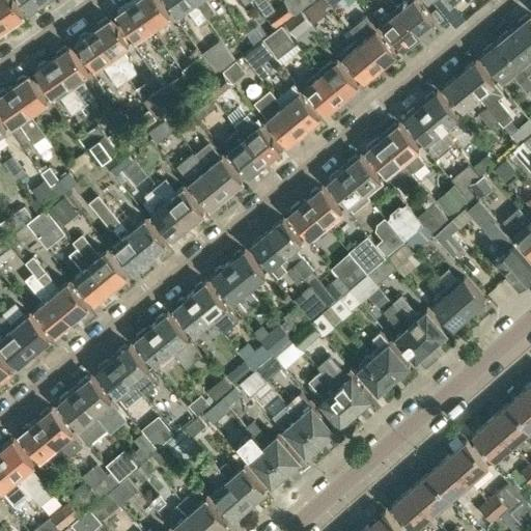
[(0,0),(0,16),(7,26),(24,15),(14,0),(0,0)]
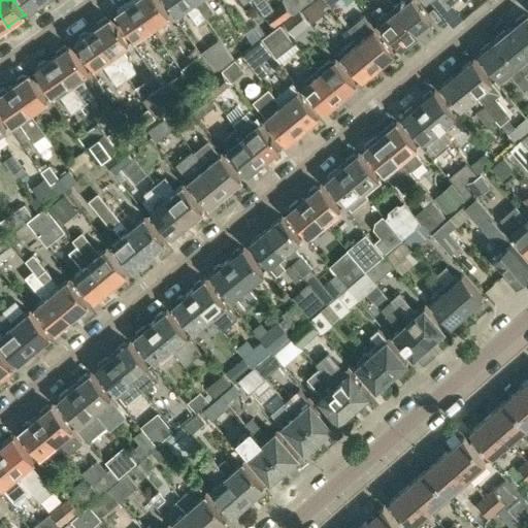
[(24,0),(30,9),(43,0),(24,0)]
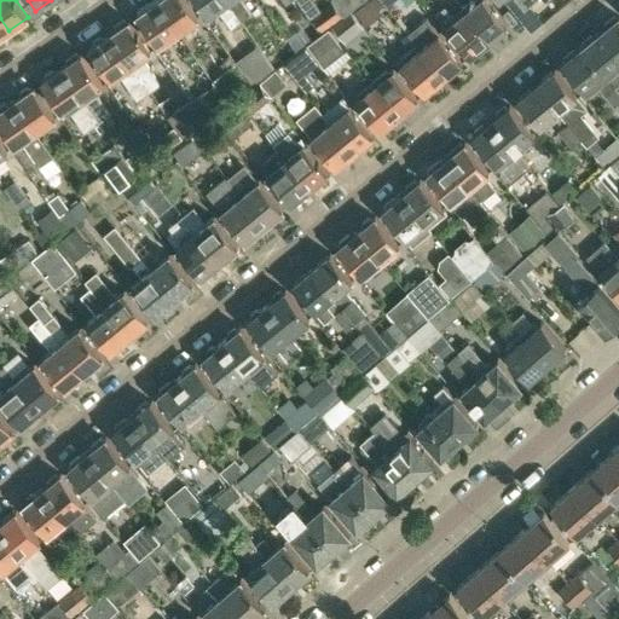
[(156,0),(155,0),(150,5),(148,3),(138,9),(139,11),(137,13),(158,45),(163,41),(165,45),(180,34),(156,0)]
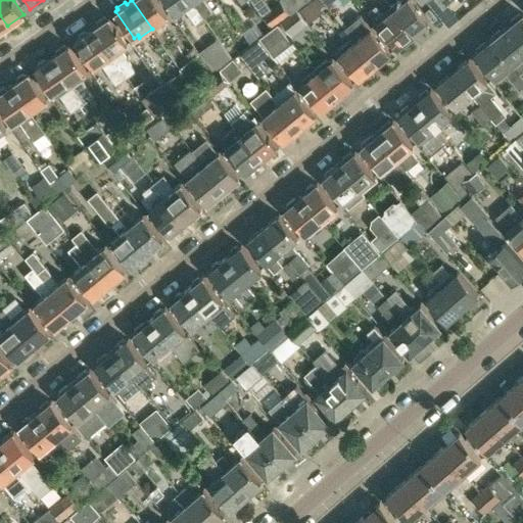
[(132,0),(152,29),(164,20),(162,18),(168,14),(156,0),(132,0)]
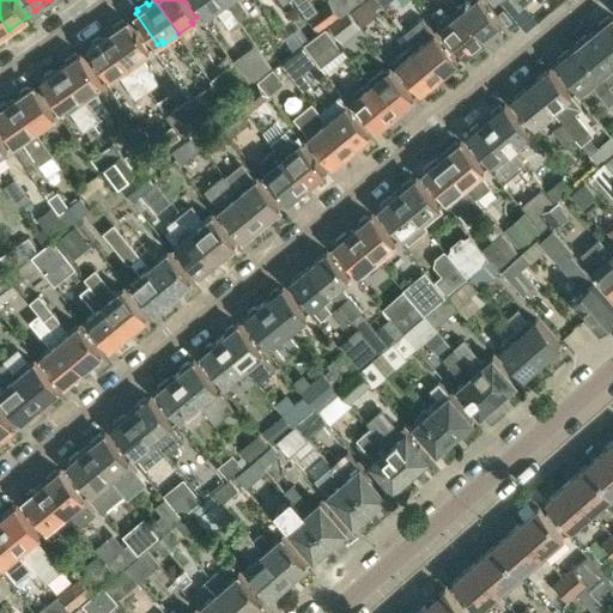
[(225,0),(195,0),(205,13),(216,6),(229,25),(238,18),(225,0)]
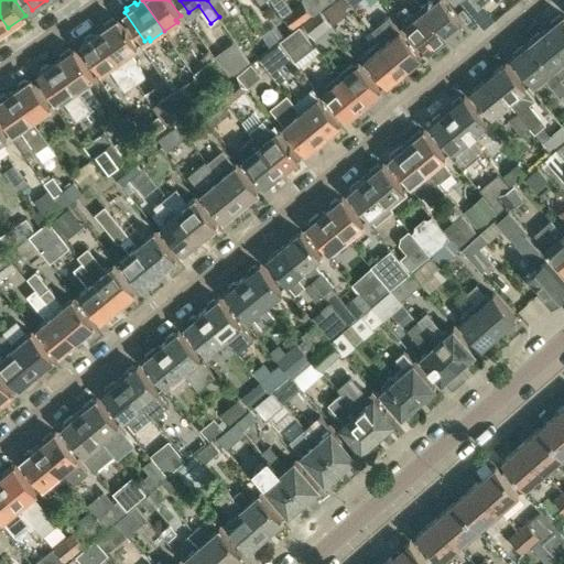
[(207,0),(219,17),(227,11),(219,0),(207,0)]
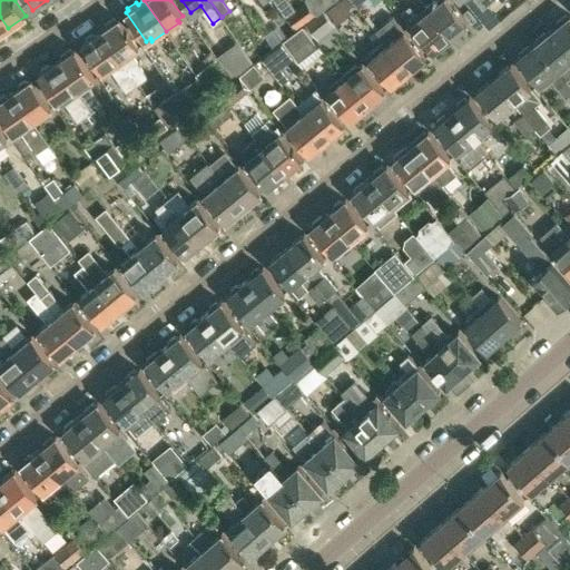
[(306,0),(315,12),(333,0),(306,0)]
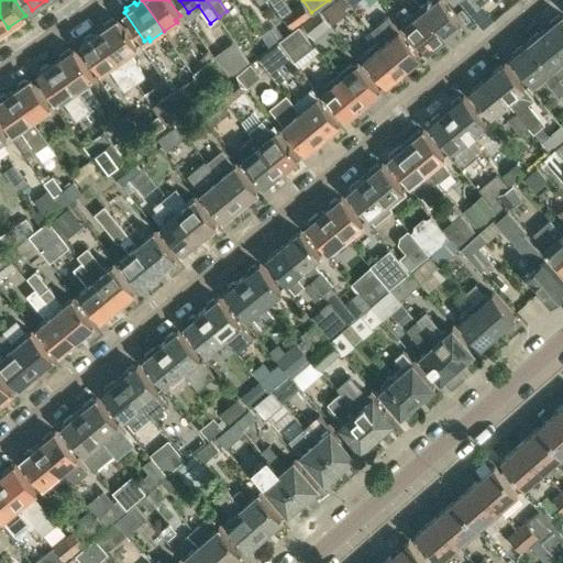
[(335,0),(321,11),(331,23),(351,8),(343,0),(335,0)]
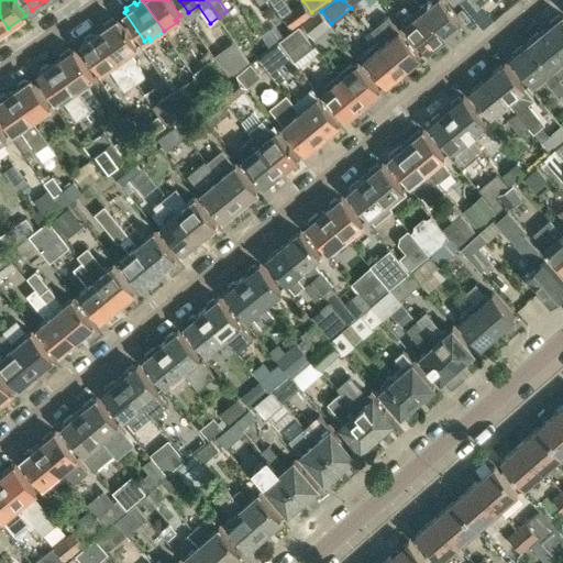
[(463,22),(444,0),(430,0),(422,7),(446,36),(452,32),(454,33),(461,29),(461,24),(463,22)]
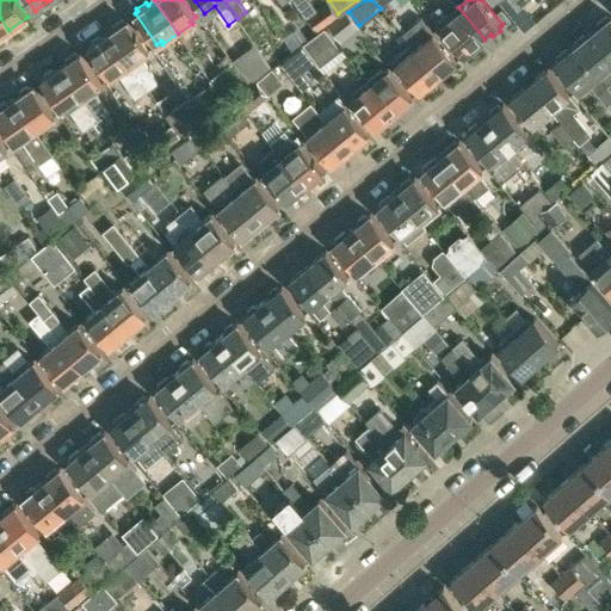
[(501,0),(501,1),(514,17),(526,6),(520,0),(501,0)]
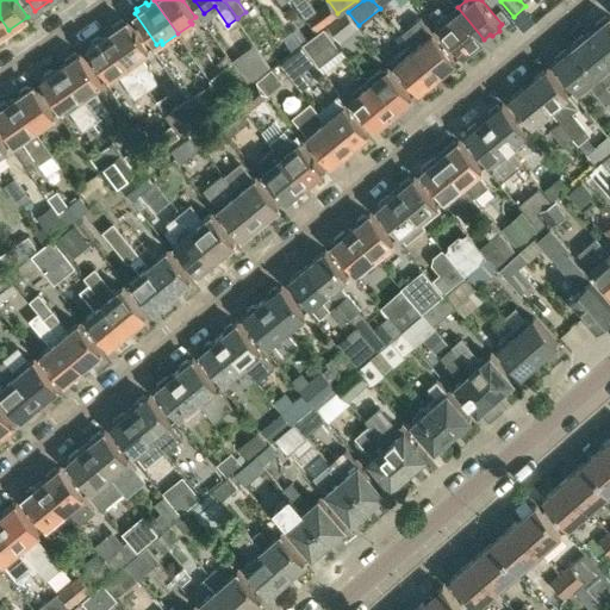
[(306,14),(317,30),(337,16),(327,1),(306,14)]
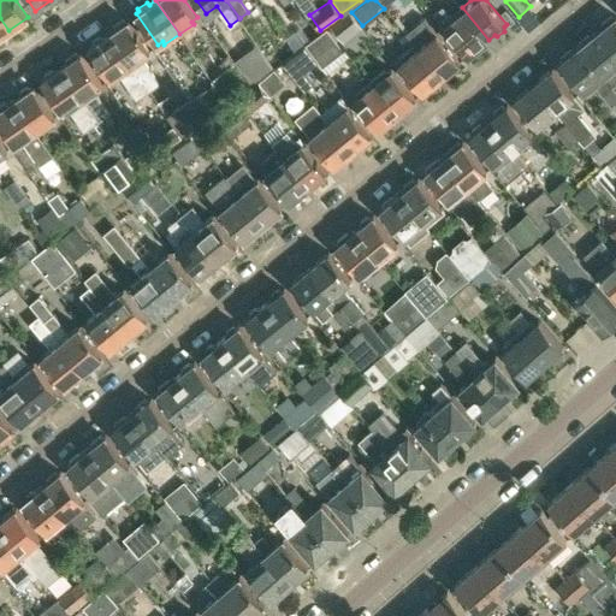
[(483,45),(489,40),(462,7),(452,16),(445,6),(436,15),(469,55),(472,53),(475,54),(483,49),(483,45)]
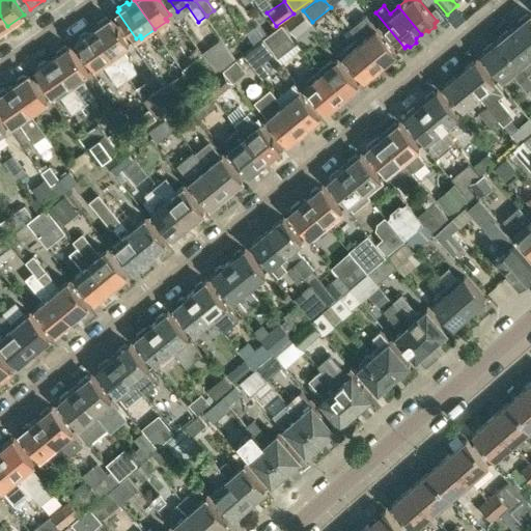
[(284,23),(296,36),(312,23),(301,9),(284,23)]
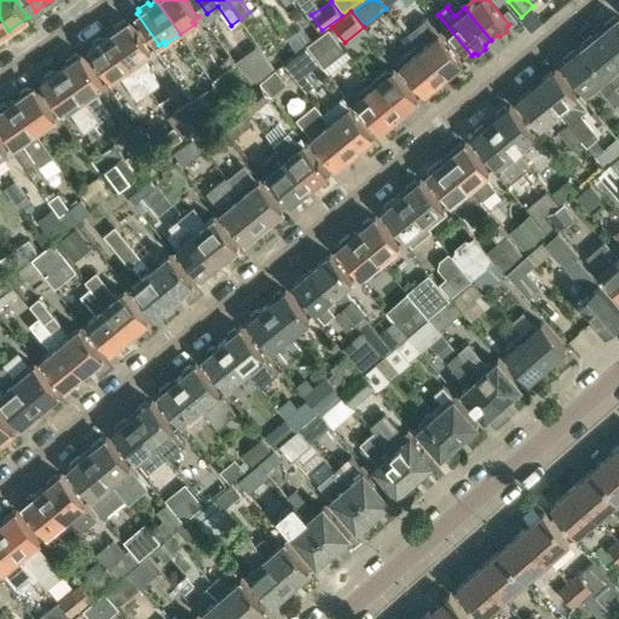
[(607,25),(601,32),(618,52),(618,15),(615,18),(612,17),(607,22),(607,25)]
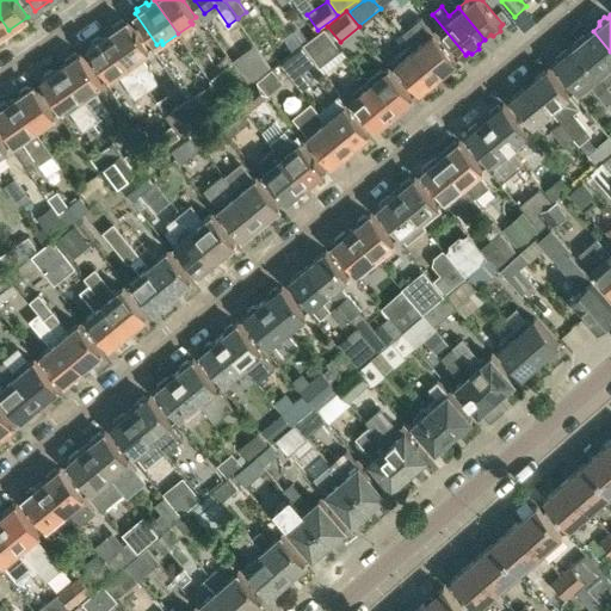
[(107,32),(144,88),(156,80),(140,55),(148,50),(127,19),(124,22),(122,19),(112,25),(113,28),(107,32)]
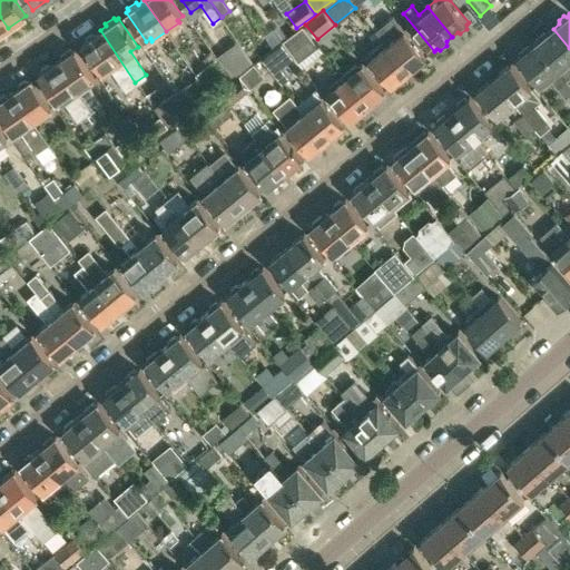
[(429,57),(406,30),(397,19),(393,23),(391,20),(377,31),(385,41),(411,71),(415,67),(419,68),(424,62),(426,59),(429,57)]
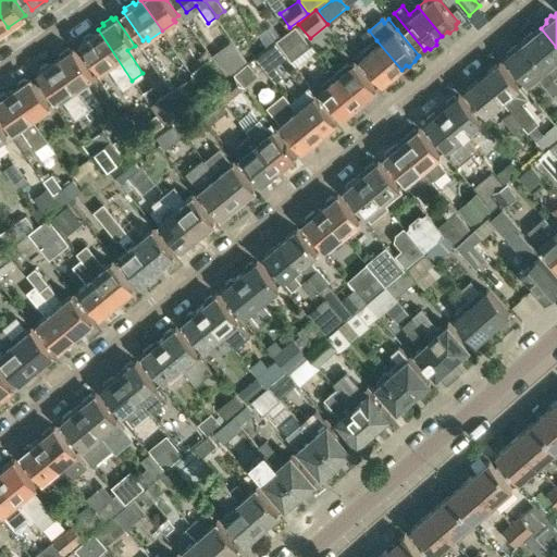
[(281,36),(273,24),(259,34),(267,46),(281,36)]
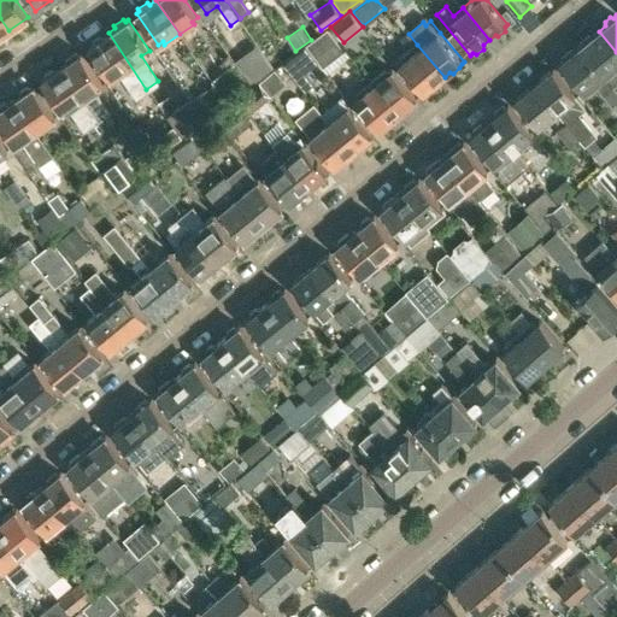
[(327,28),(305,43),(322,66),(344,51),(327,28)]
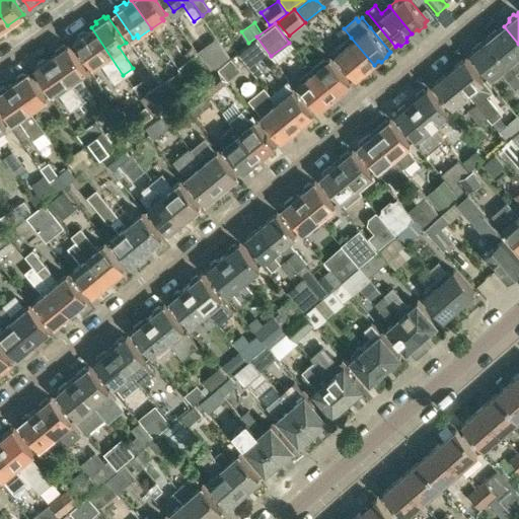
[(516,72),(518,69),(518,44),(504,26),(499,30),(496,29),(490,34),(490,38),(489,39),(516,72)]
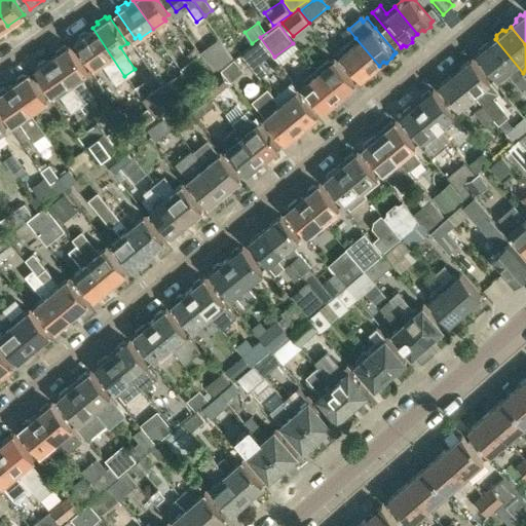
[(92,28),(86,32),(83,31),(78,35),(78,38),(75,40),(94,67),(100,62),(114,83),(124,76),(92,28)]
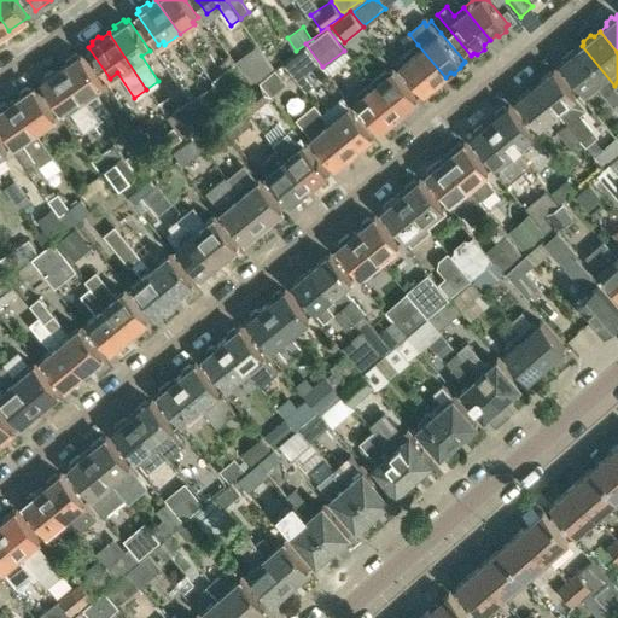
[(439,82),(445,77),(418,45),(404,56),(408,59),(402,64),(426,93),(429,91),(432,91),(439,86),(439,82)]
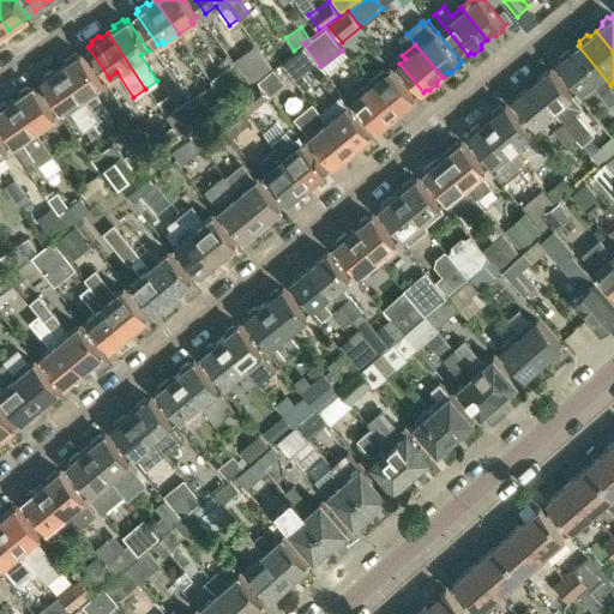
[(613,101),(613,89),(611,85),(578,46),(572,50),(569,50),(560,56),(561,60),(558,62),(582,91),(591,83),(609,106),(613,101)]
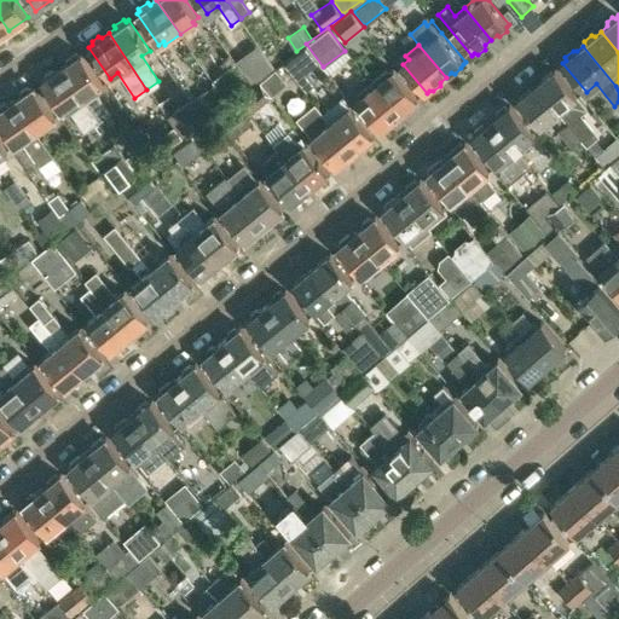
[(255,47),(236,62),(250,82),(271,68),(255,47)]
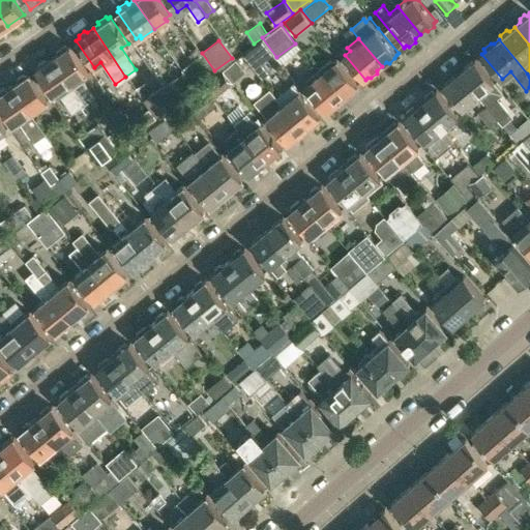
[(69,45),(66,47),(65,45),(57,51),(58,53),(52,57),(71,87),(84,105),(94,97),(80,77),(88,71),(69,45)]
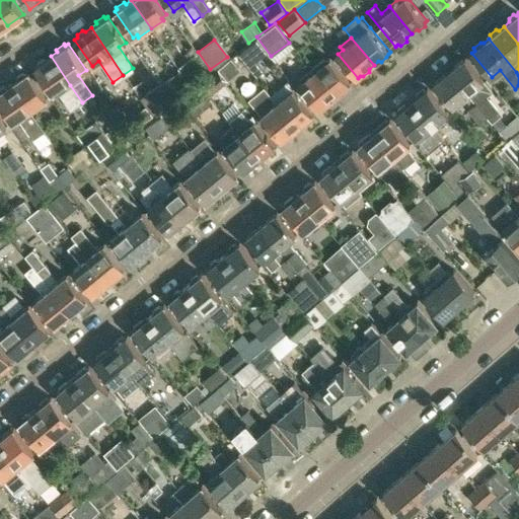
[(246,47),(238,54),(256,76),(266,69),(257,60),(246,47)]
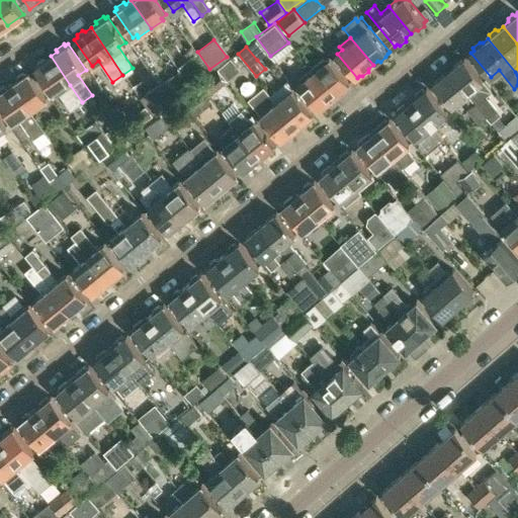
[(177,67),(179,70),(190,84),(208,71),(196,54),(177,67)]
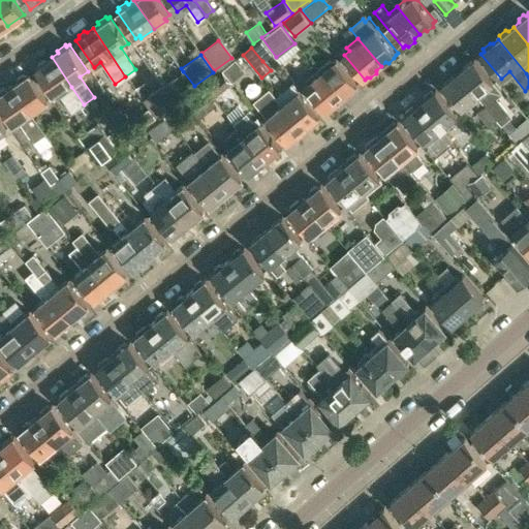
[(84,104),(71,87),(52,57),(47,61),(43,60),(38,64),(38,66),(35,68),(54,95),(56,93),(70,114),(80,106),(84,112),(87,109),(84,104)]
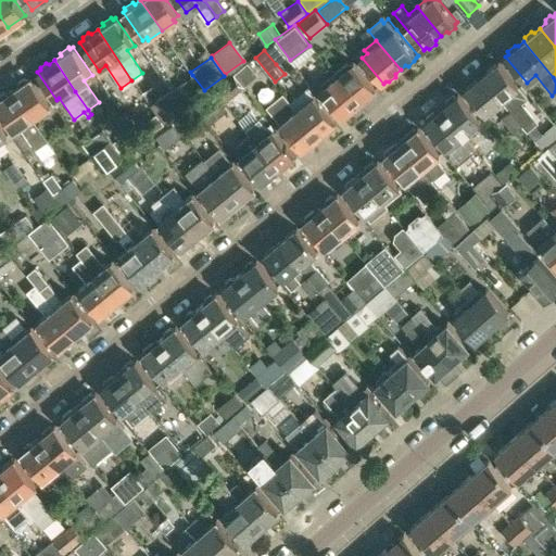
[(255,73),(247,62),(232,73),(241,83),(255,73)]
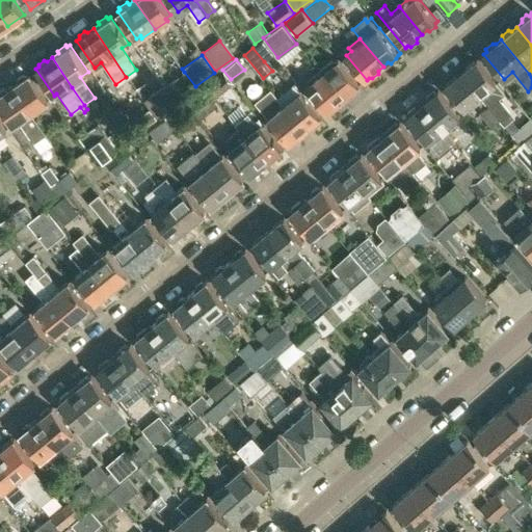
[(334,60),(321,70),(344,98),(349,94),(352,95),(357,90),(357,87),(361,84),(341,59),(337,63),(334,60)]
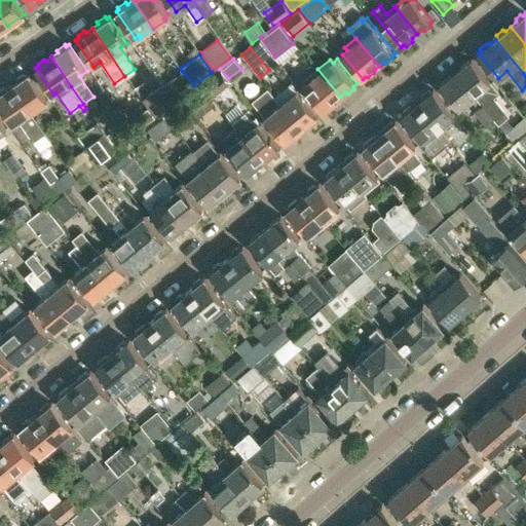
[(456,71),(494,117),(499,123),(509,115),(493,96),(498,90),(472,59),(456,71)]
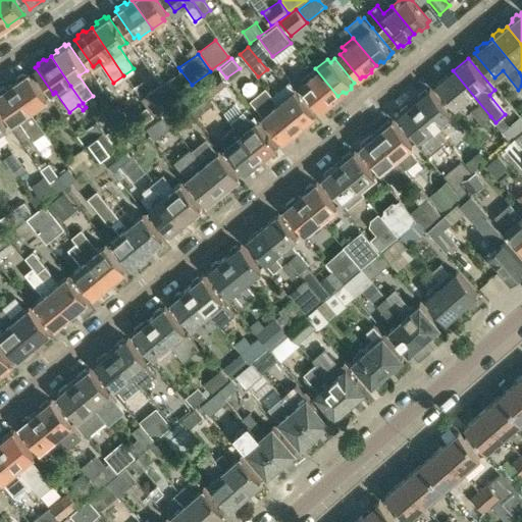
[(333,100),(337,96),(315,68),(304,79),(306,82),(302,85),(322,109),(324,107),(328,107),(332,103),(333,100)]
